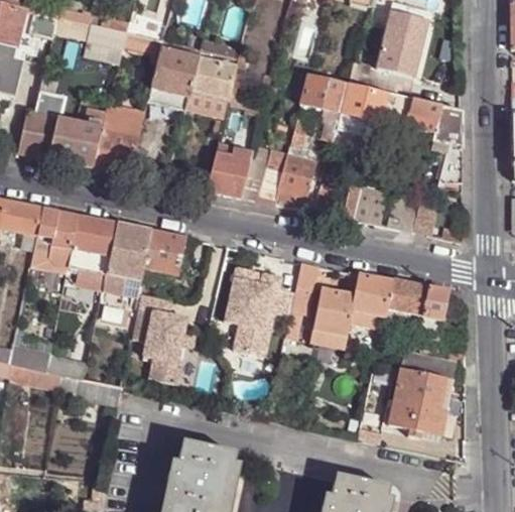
[(22,0),(20,7),(26,9),(27,9),(27,11),(8,81),(0,78),(0,94),(14,98),(31,32),(30,32),(36,11),(37,11),(55,15),(59,17),(63,5),(44,0),(22,0)]
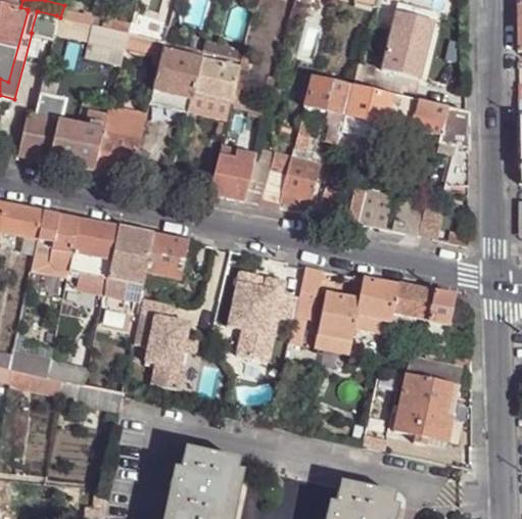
[(344,17),(371,25),(375,7),(348,0),(344,17)]
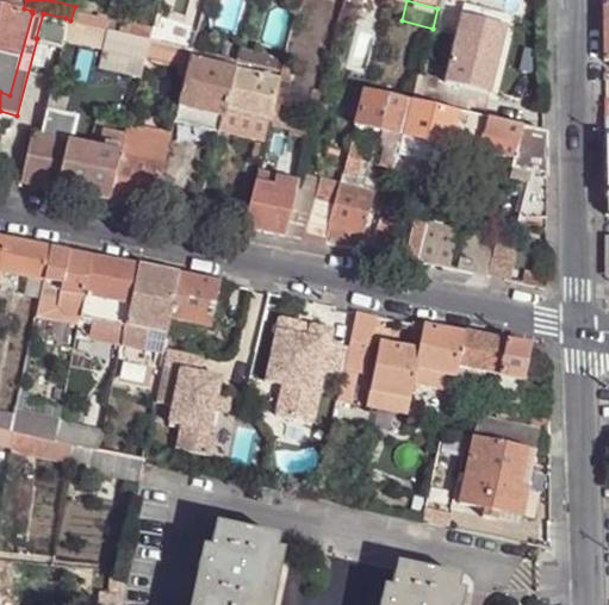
[(483,89),(492,10),(465,2),(439,106),(455,110),(478,114),(483,89)]
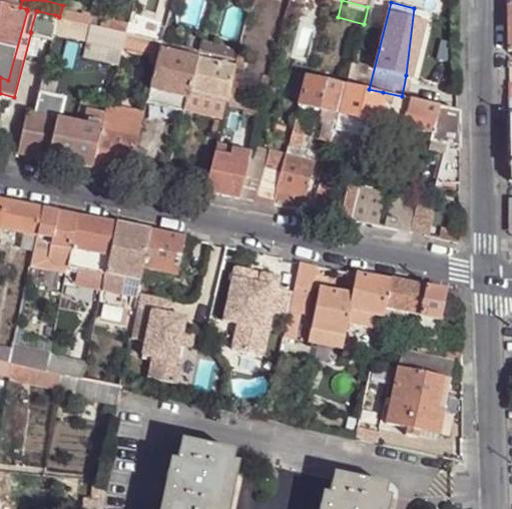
[(27,11),(0,3),(0,77),(8,80),(27,11)]
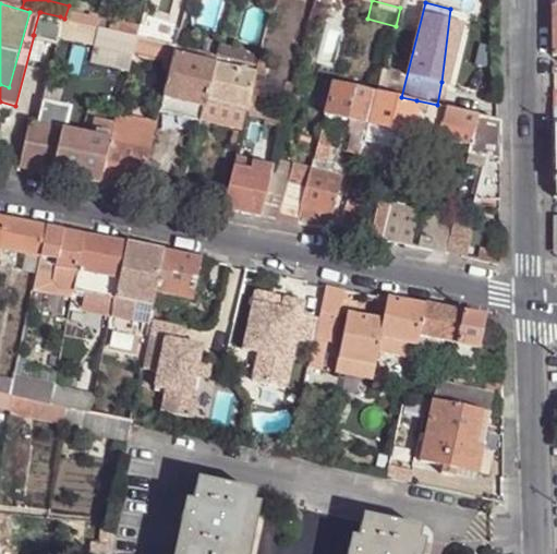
[(468,13),(450,9),(442,82),(437,105),(444,108),(468,13)]
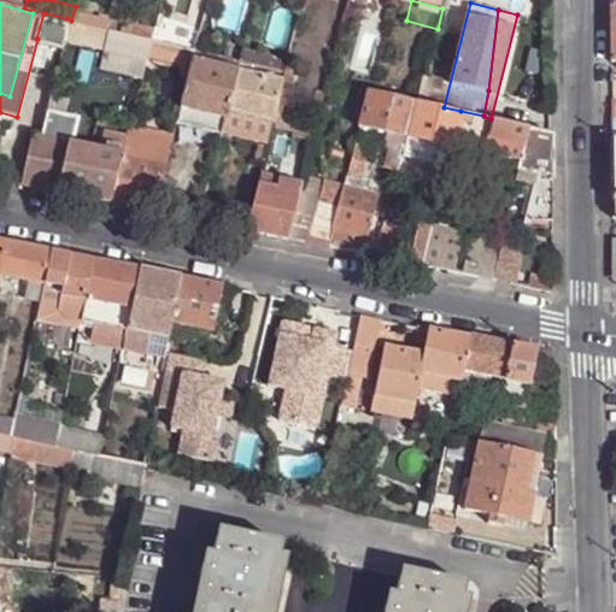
[(80,11),(78,22),(91,24),(110,29),(112,18),(80,11)]
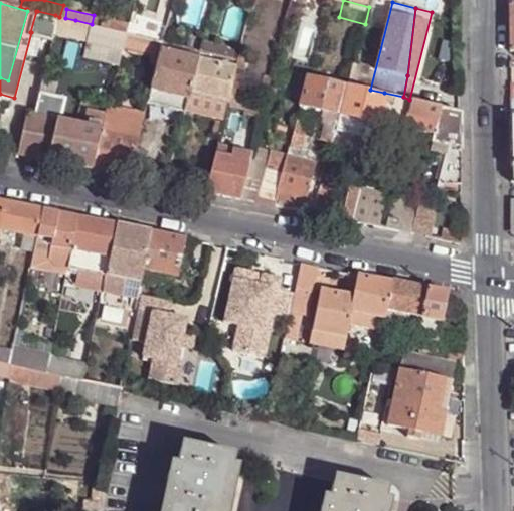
[(37,11),(36,11),(30,32),(31,32),(54,38),(55,36),(57,27),(59,17),(55,15),(37,11)]
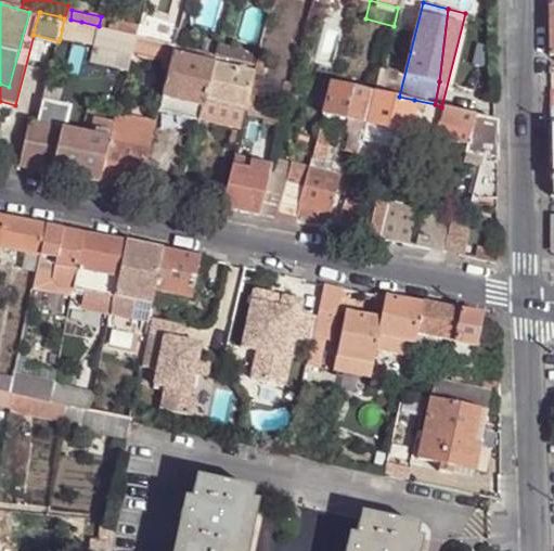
[(99,26),(137,35),(139,26),(101,16),(99,26)]
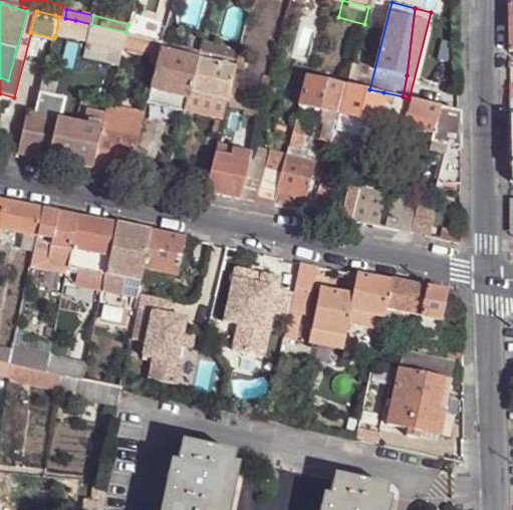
[(59,17),(57,27),(88,35),(91,24),(75,20),(65,18),(59,17)]
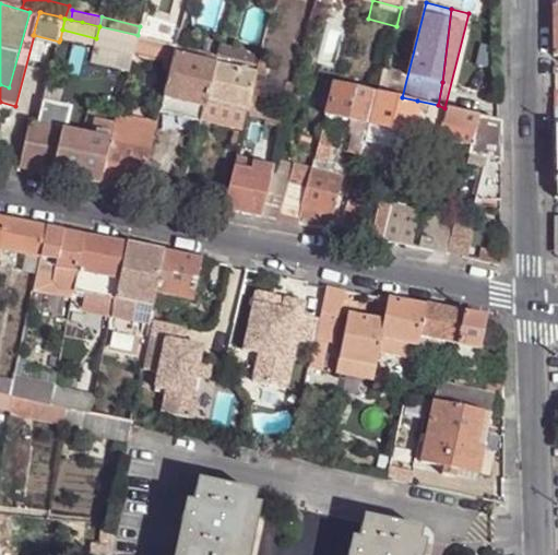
[(346,27),(327,22),(317,59),(336,66),(346,27)]
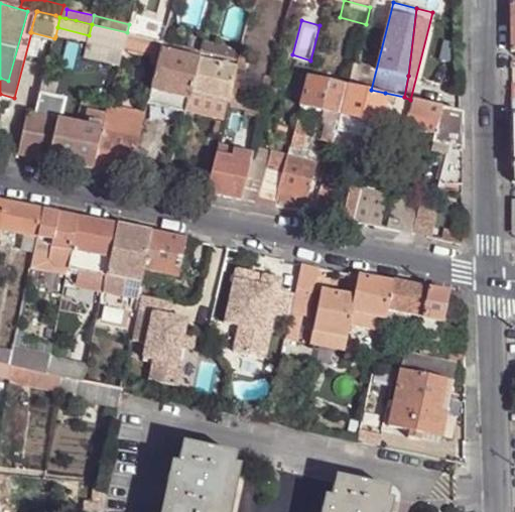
[(85,54),(119,62),(124,43),(126,38),(127,32),(92,24),(89,35),(85,54)]
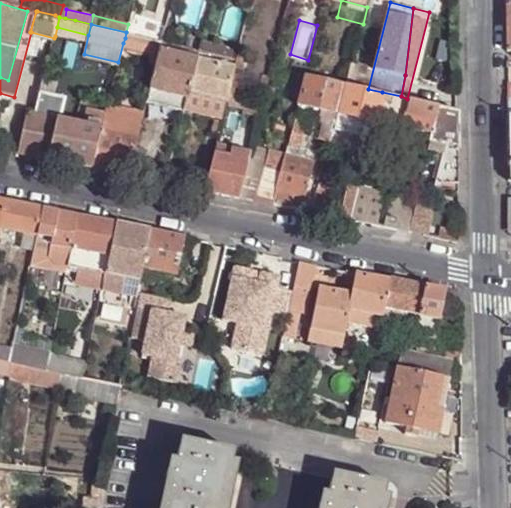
[(155,39),(162,41),(165,30),(158,28),(155,39)]
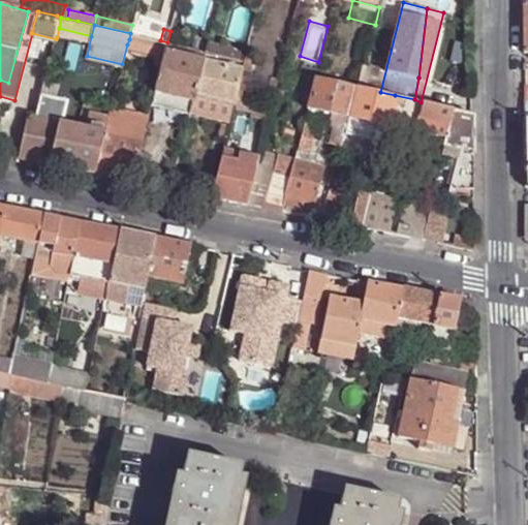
[(137,50),(164,56),(165,50),(167,42),(160,40),(136,35),(135,41),(138,42),(137,50)]
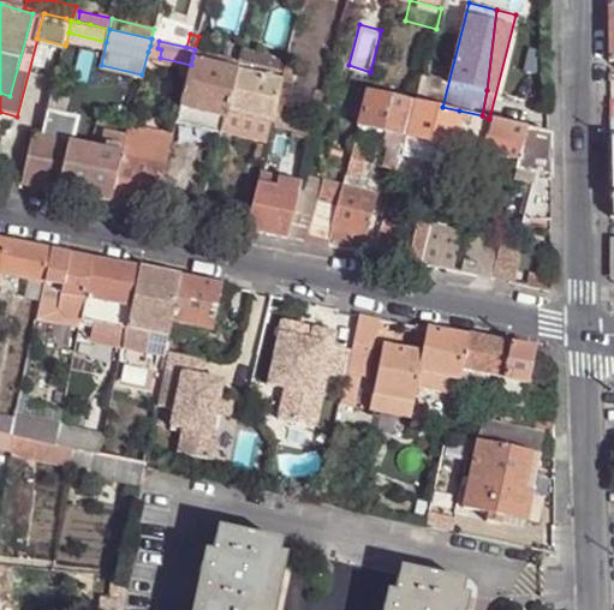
[(243,46),(239,59),(285,70),(286,64),(288,55),(243,46)]
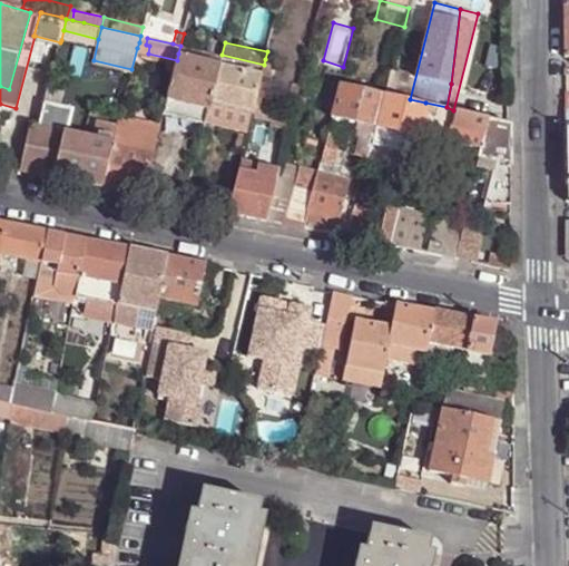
[(357,54),(352,52),(347,74),(354,76),(359,55),(357,54)]
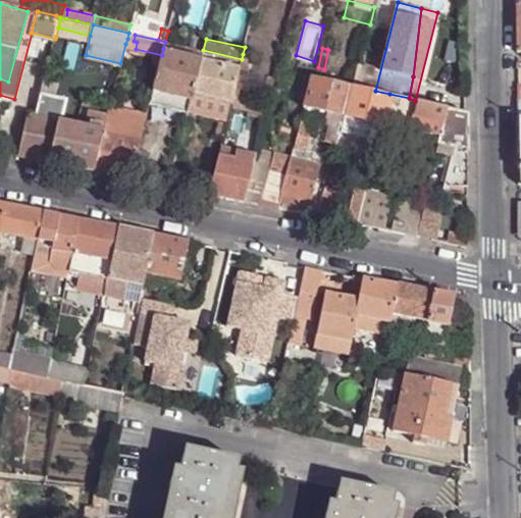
[(153,88),(191,97),(192,92),(201,58),(163,49),(162,55),(159,64),(154,87),(153,88)]
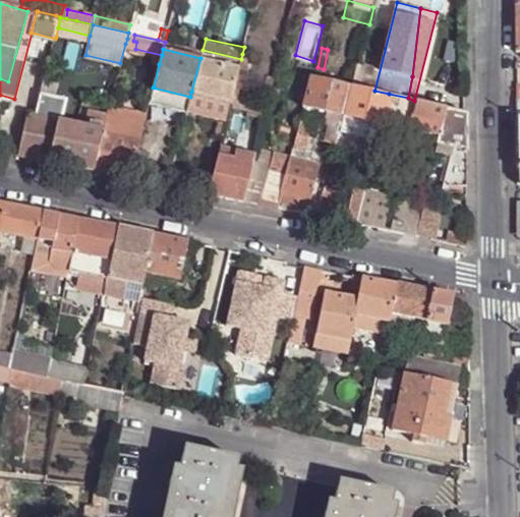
[(242,54),(241,59),(240,65),(248,67),(249,67),(252,56),(242,54)]
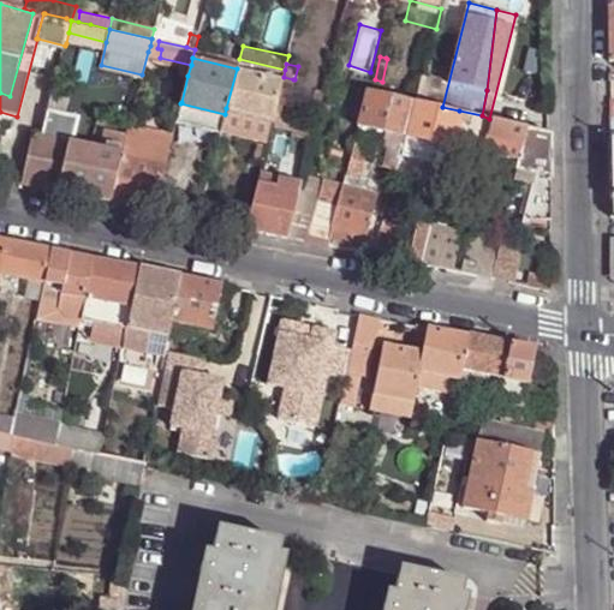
[(243,113),(273,120),(275,109),(282,78),(237,69),(226,108),(243,113)]
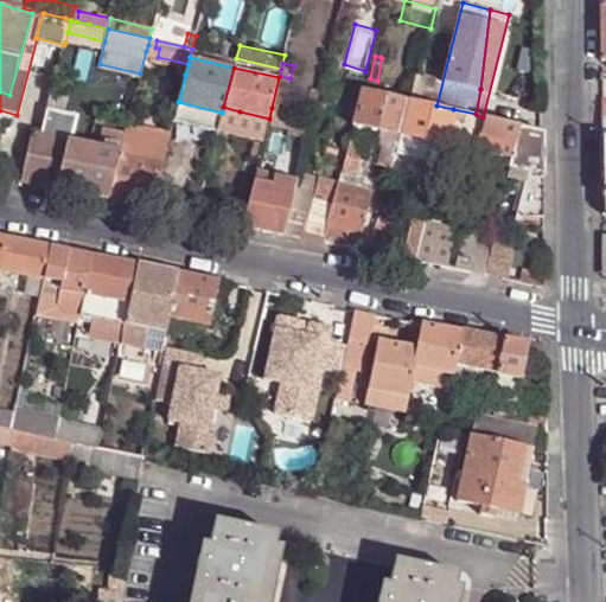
[(279,77),(272,108),(284,110),(289,78),(280,76),(279,77)]
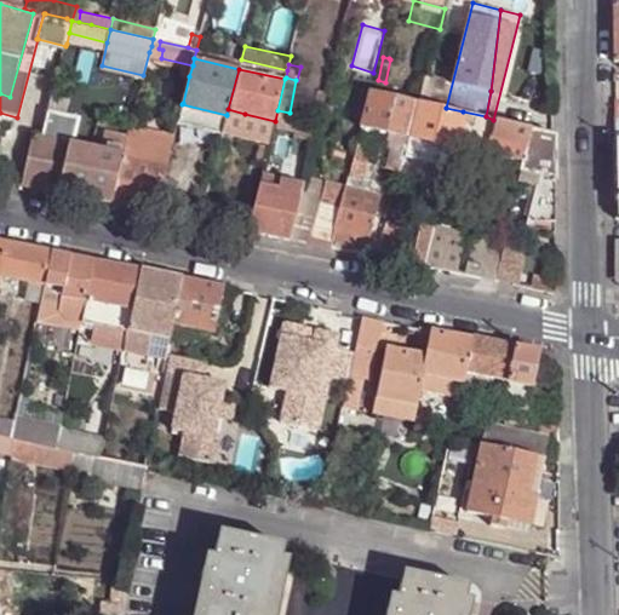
[(57,80),(55,86),(72,90),(73,84),(57,80)]
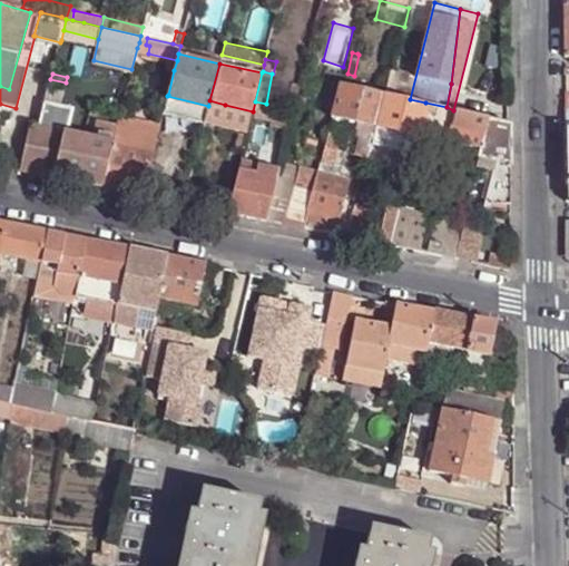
[(50,79),(45,99),(61,105),(66,83),(50,79)]
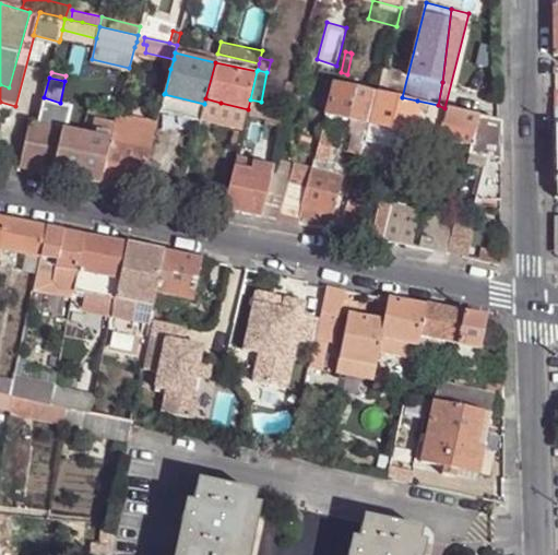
[(352,117),(370,121),(378,92),(336,82),(328,111),(352,117)]
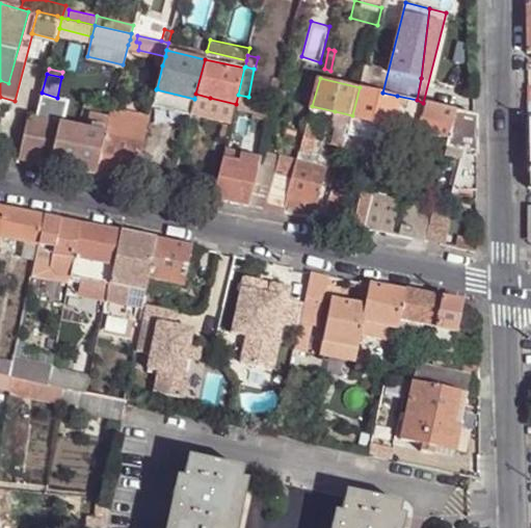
[(360,117),(391,124),(397,96),(382,93),(360,87),(352,115),(360,117)]
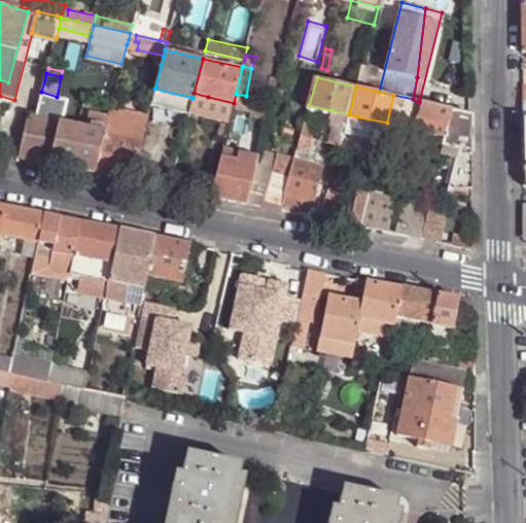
[(151,102),(188,111),(189,107),(193,98),(154,89),(151,102)]
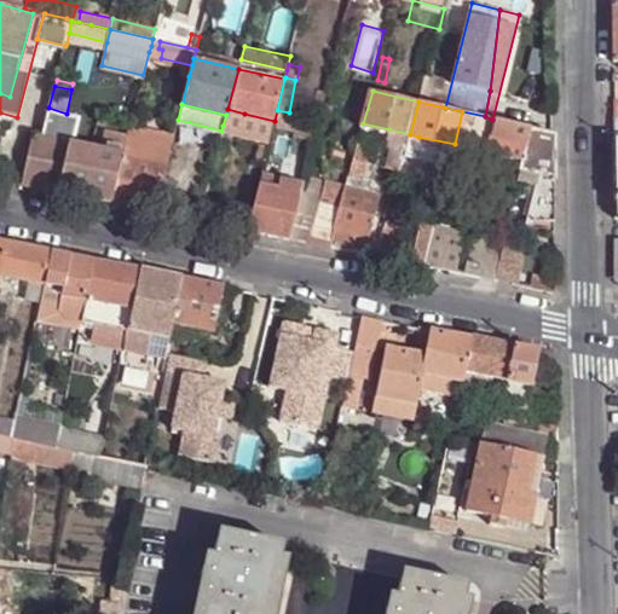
[(48,108),(41,135),(70,142),(79,116),(67,114),(48,108)]
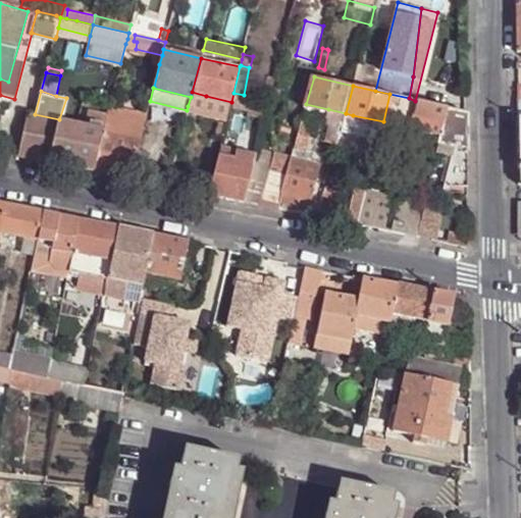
[(191,97),(188,106),(200,108),(200,111),(203,112),(206,96),(192,92),(191,97)]
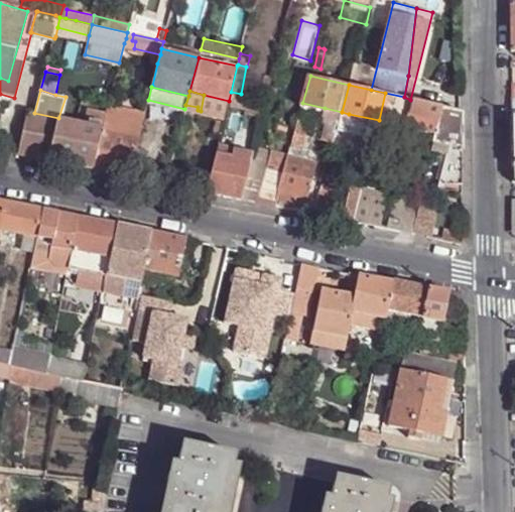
[(229,101),(228,102),(263,110),(266,99),(241,94),(231,92),(229,101)]
